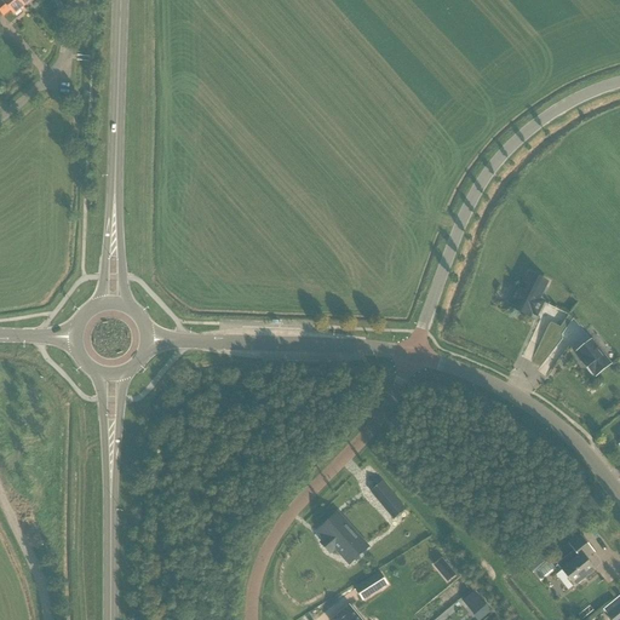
[(10,11),(15,16),(26,6),(21,0),(1,0),(0,1),(0,12),(4,17),(10,11)]
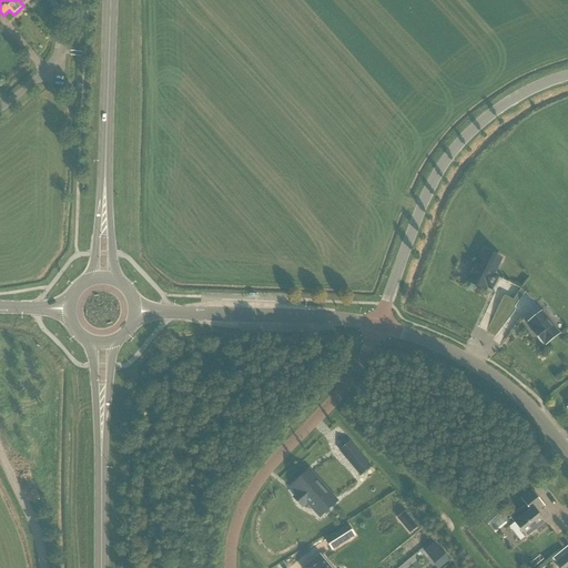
[(478,266),(474,264),(467,277),(492,290),(499,277),(494,274),(503,257),(486,250),(478,266)]
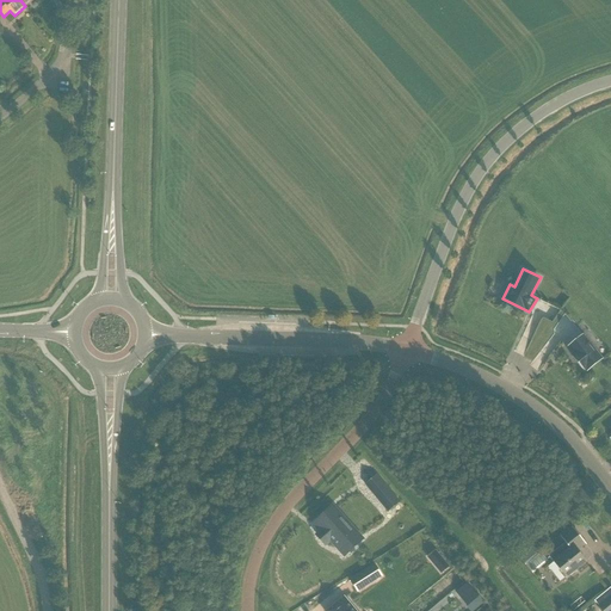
[(568,347),(580,362),(578,363),(584,371),(586,370),(587,371),(603,359),(584,335),(568,347)]
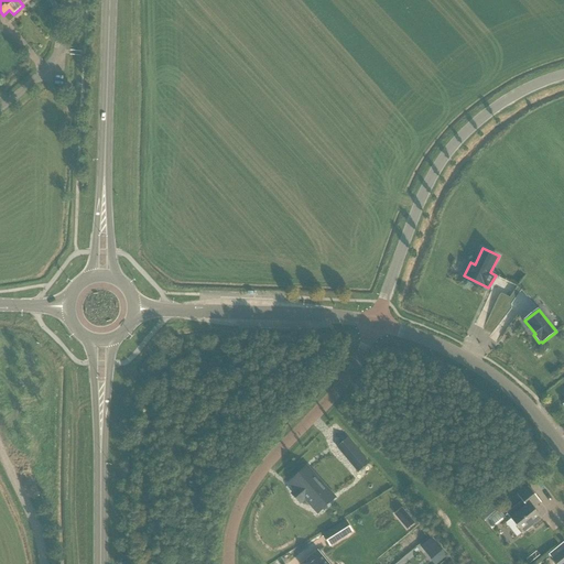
[(355,447),(345,456),(359,473),(369,464),(355,447)]
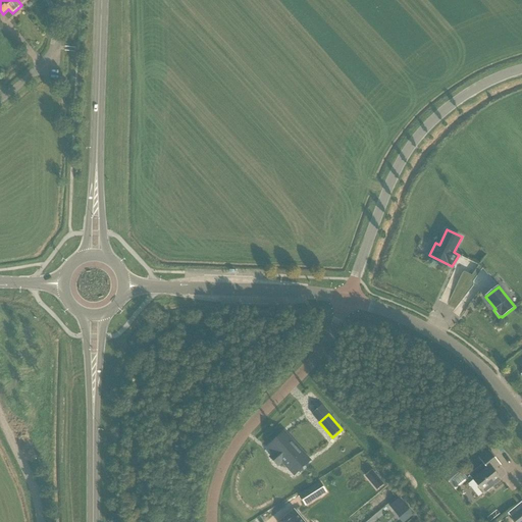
[(285,433),(269,448),(275,454),(271,457),(276,462),(275,463),(278,466),(283,462),(292,471),(296,468),(299,471),(306,465),(303,461),(307,458),(285,433)]
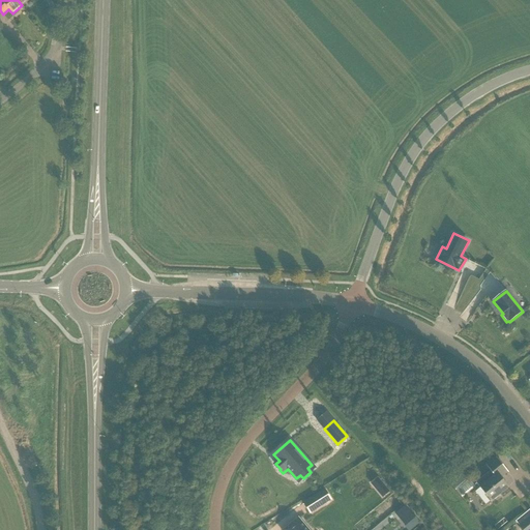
[(491,470),(476,482),(480,488),(492,502),(509,488),(508,487),(507,488),(500,478),(508,472),(497,459),(488,466),(491,470)]
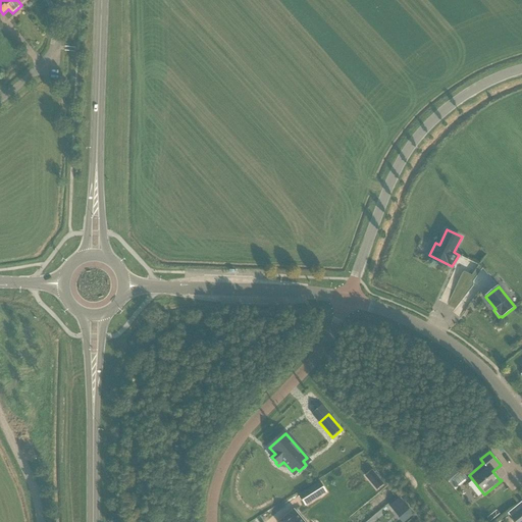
[(372,471),(366,476),(377,489),(383,484),(372,471)]
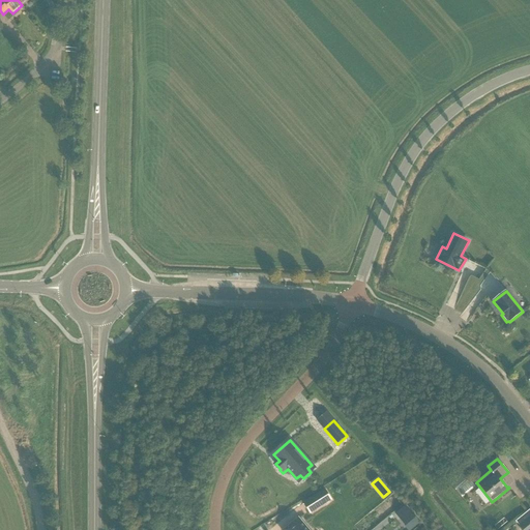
[(326,490),(304,503),(311,512),(331,499),(326,490)]
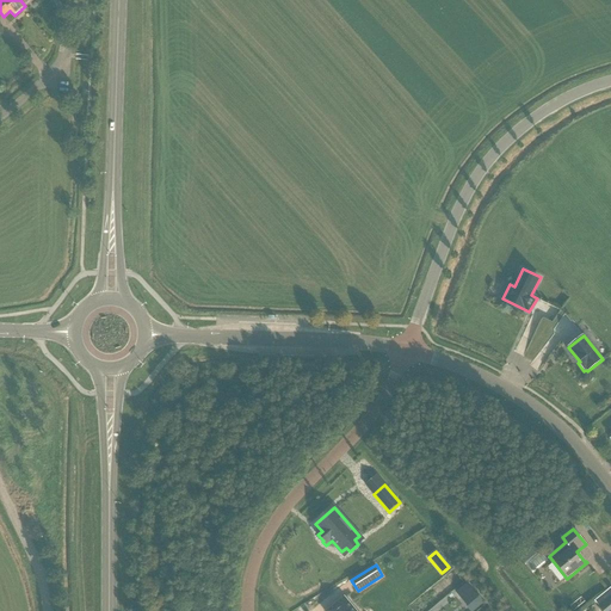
[(477,596),(467,584),(457,591),(468,604),(477,596)]
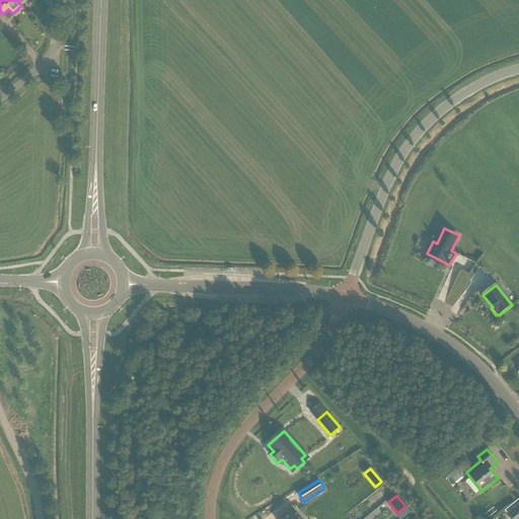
[(518,518),(518,499),(505,510),(509,515),(512,518),(518,518)]
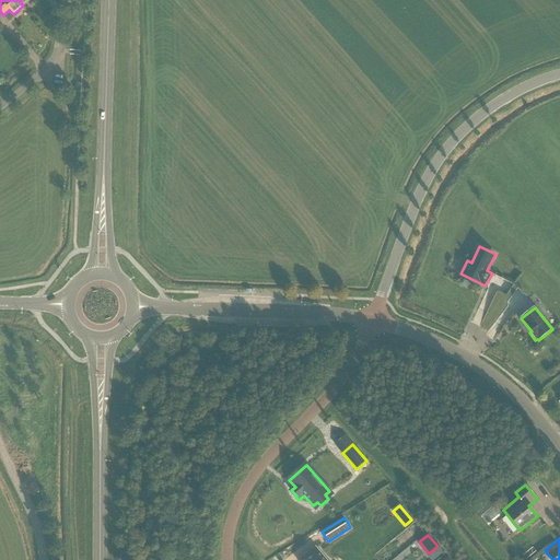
[(327,559),(315,546),(299,559),(327,559)]
